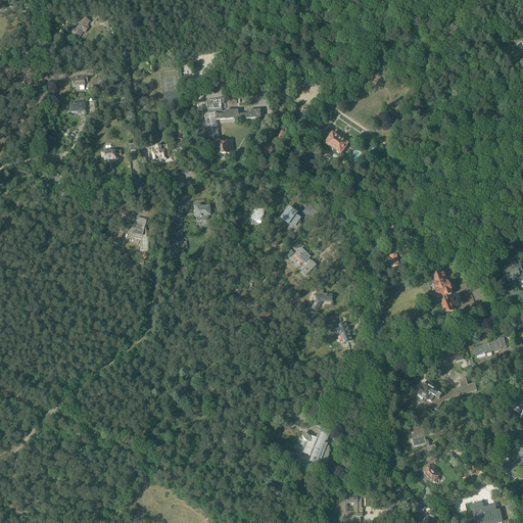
[(86,33),(89,28),(87,27),(90,21),(83,17),(76,29),(74,28),(69,33),(73,35),(72,36),(79,40),(84,32),(86,33)]
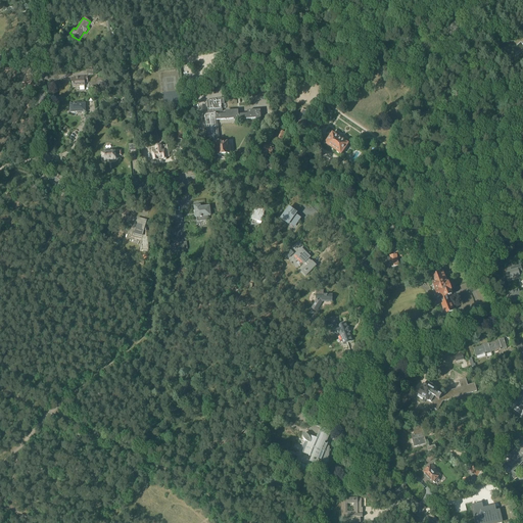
[(84,78),(84,77),(79,78),(80,79),(73,79),(73,87),(80,87),(80,91),(85,90),(85,86),(84,83),(88,83),(87,78),(84,78)]
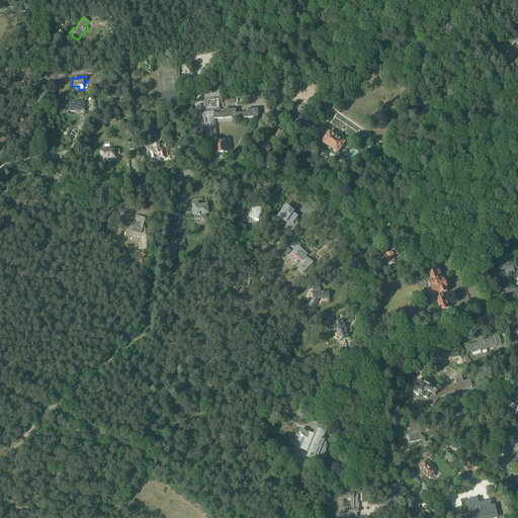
[(206,112),(201,112),(202,113),(203,125),(203,131),(204,131),(204,132),(204,133),(205,136),(209,136),(210,143),(211,147),(212,147),(213,151),(213,155),(214,155),(217,155),(218,155),(219,155),(220,155),(220,154),(225,153),(227,153),(229,153),(229,152),(228,146),(227,146),(226,146),(225,142),(219,143),(219,142),(219,139),(218,139),(217,133),(216,128),(217,128),(216,123),(214,119),(232,118),(232,119),(254,118),(254,119),(258,119),(258,110),(245,110),(246,113),(239,114),(236,114),(236,110),(224,111),(224,114),(216,114),(213,114),(213,111),(221,110),(220,103),(223,103),(222,98),(207,100),(204,100),(206,112)]
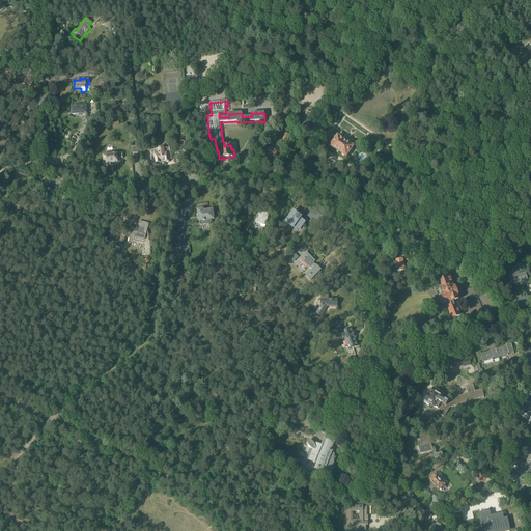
[(75,107),(71,107),(71,114),(78,114),(79,115),(82,115),(87,115),(87,113),(86,113),(86,107),(86,106),(82,106),(81,106),(81,104),(75,104),(75,107)]
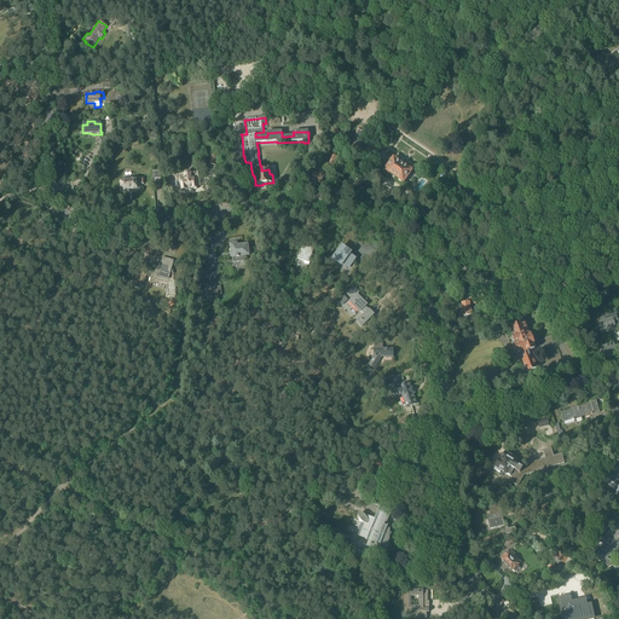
[(354,139),(363,143),(366,134),(358,131),(354,139)]
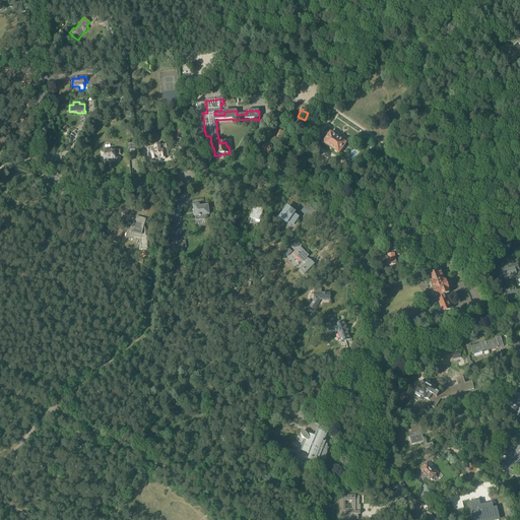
[(338,138),(328,131),(325,136),(328,138),(324,143),(325,144),(325,145),(327,146),(328,146),(331,148),(330,149),(332,150),(333,149),(335,151),(335,152),(337,153),(338,153),(339,153),(346,144),(342,141),(342,140),(339,138),(338,138)]
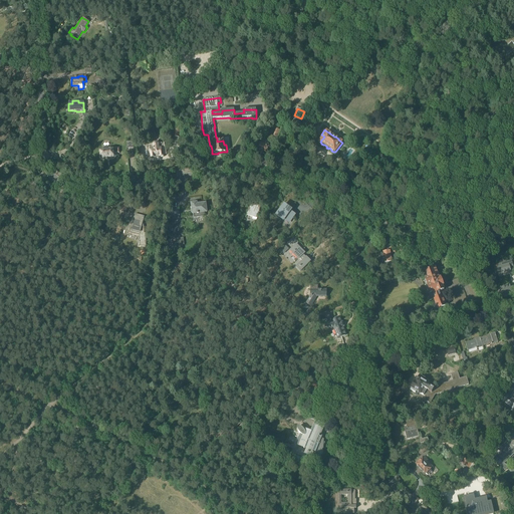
[(266,153),(269,145),(260,141),(257,150),(266,153)]
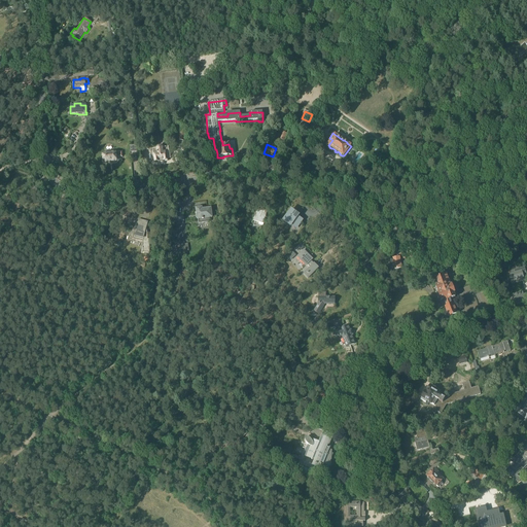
[(160,161),(164,161),(169,160),(168,159),(171,159),(170,153),(169,147),(163,148),(161,147),(159,147),(157,149),(153,149),(154,162),(160,162),(160,161)]
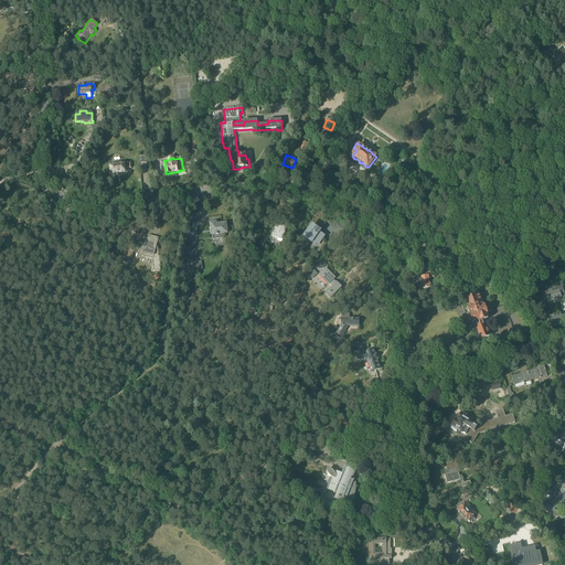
[(115,162),(115,164),(112,164),(112,173),(113,173),(114,174),(115,174),(116,173),(120,173),(121,173),(123,173),(124,173),(125,173),(125,169),(131,168),(130,163),(124,163),(124,164),(120,164),(119,162),(119,161),(116,161),(115,162)]
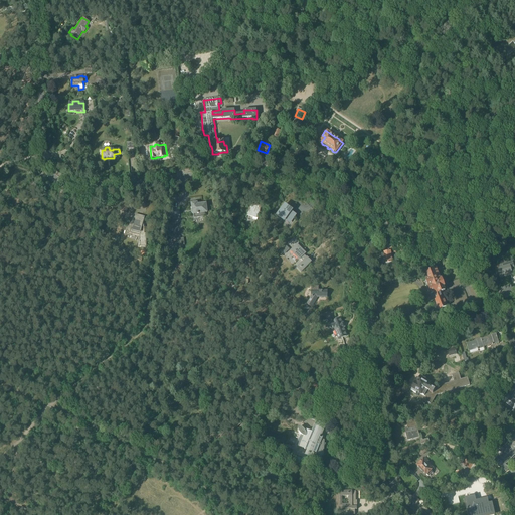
[(197,203),(192,204),(192,209),(191,210),(192,213),(193,213),(193,214),(194,214),(194,218),(205,217),(204,213),(207,212),(206,208),(207,208),(207,205),(206,205),(206,204),(197,205),(197,203)]
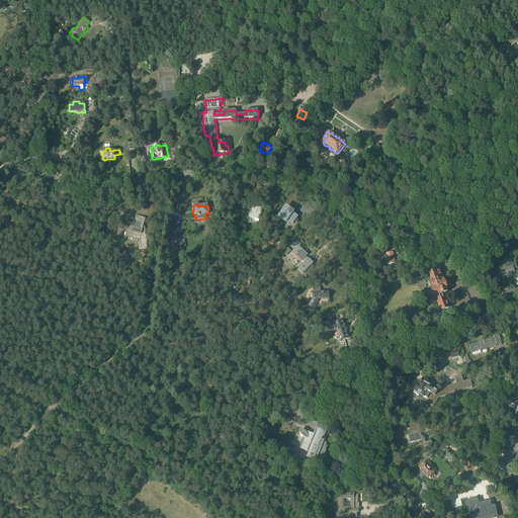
[(252,206),(249,218),(254,219),(254,222),(259,223),(262,208),(259,207),(252,206)]
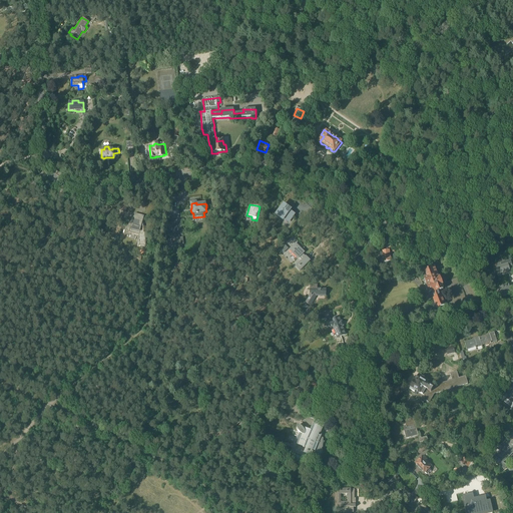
[(291,209),(284,204),(276,214),(280,217),(281,218),(283,219),(285,217),(290,220),(294,214),(290,211),(291,209)]
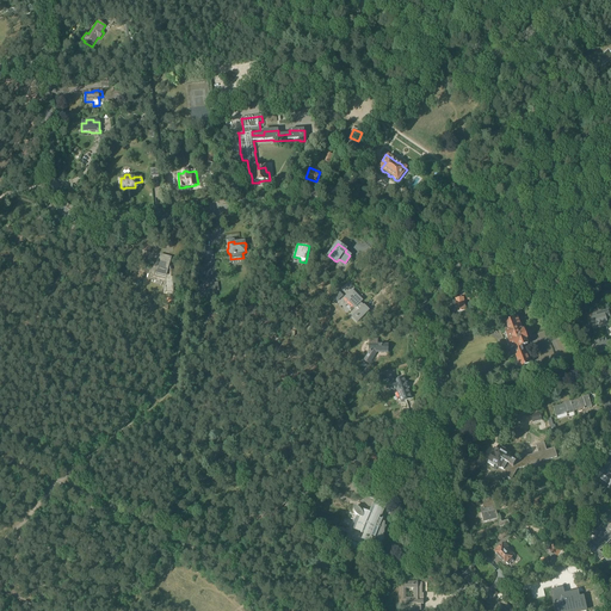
[(171,277),(171,266),(170,266),(172,258),(161,255),(158,267),(155,266),(150,275),(155,277),(160,279),(166,279),(166,285),(165,287),(164,289),(164,290),(164,292),(164,294),(174,294),(173,277),(171,277)]
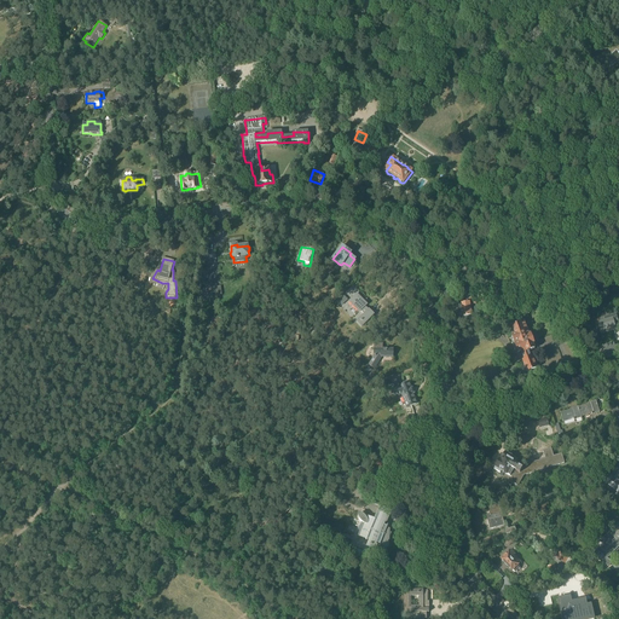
[(359,313),(362,312),(364,314),(356,322),(362,328),(375,316),(369,310),(365,307),(368,305),(357,294),(348,301),(359,313)]
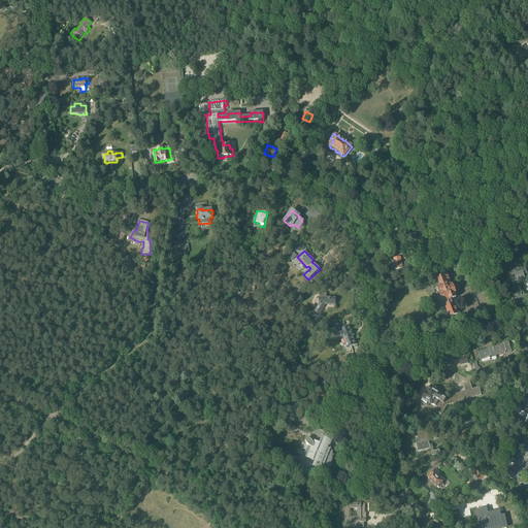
[(404,261),(407,259),(403,253),(400,256),(401,258),(400,258),(400,259),(393,260),(395,271),(399,270),(399,272),(402,271),(401,260),(403,260),(404,261)]
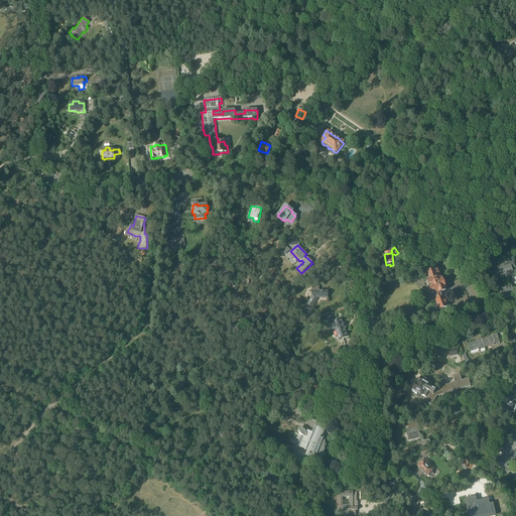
[(513,261),(500,265),(501,267),(499,267),(500,268),(499,268),(501,275),(513,272),(512,268),(515,267),(513,261)]
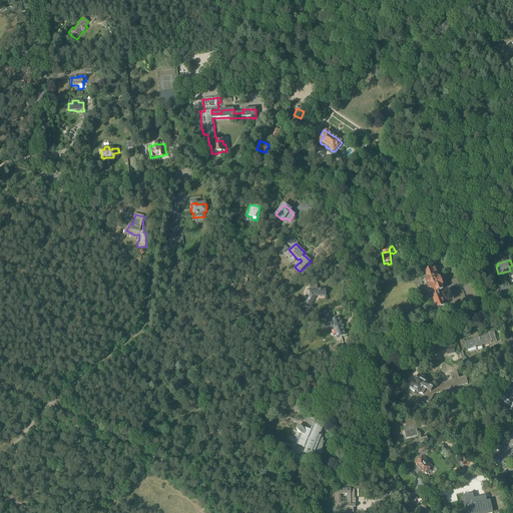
[(435,268),(426,271),(425,272),(427,278),(424,279),(429,293),(432,292),(433,294),(432,294),(433,297),(434,297),(435,299),(433,299),(437,309),(445,306),(441,296),(440,297),(438,292),(443,290),(440,282),(441,281),(440,278),(439,278),(435,268)]
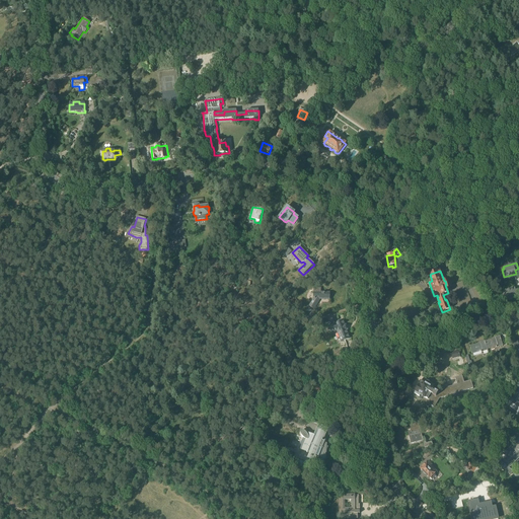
[(515,291),(514,288),(507,291),(508,294),(509,299),(518,296),(518,291),(518,292),(518,291),(515,291)]
